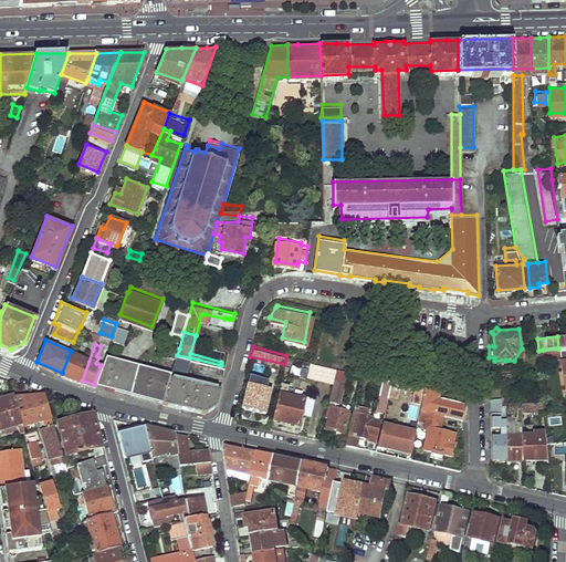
[(62,373),(82,381),(93,350),(87,347),(83,356),(71,351),(62,373)]
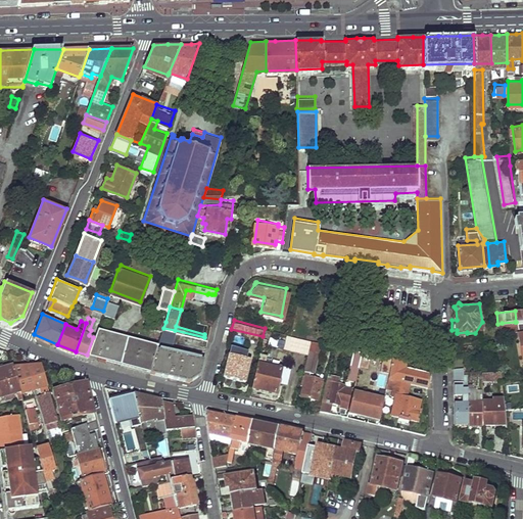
[(165,322),(158,321),(156,322),(154,327),(163,329),(163,328),(165,322)]
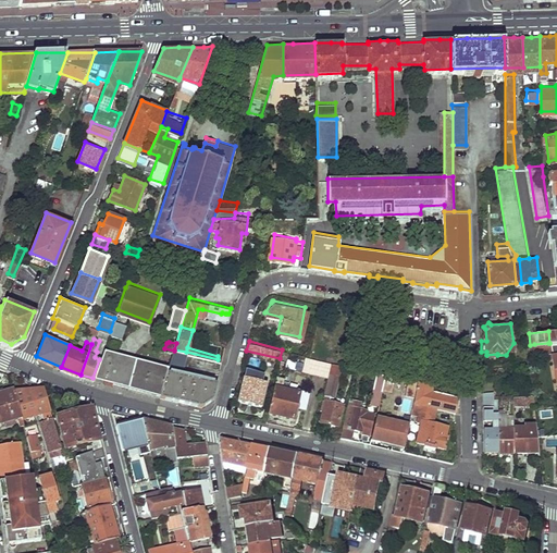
[(552,351),(552,355),(556,383),(556,342),(551,343),(549,344),(548,344),(548,343),(534,344),(530,345),(531,354),(552,351)]
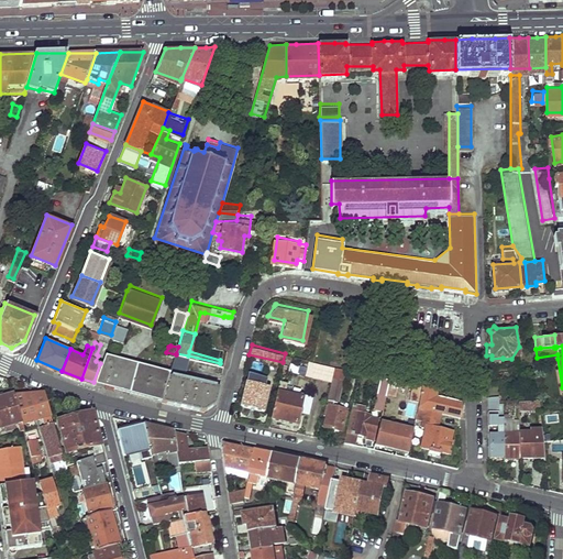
[(94,382),(163,398),(170,374),(170,370),(106,352),(100,363),(94,382)]
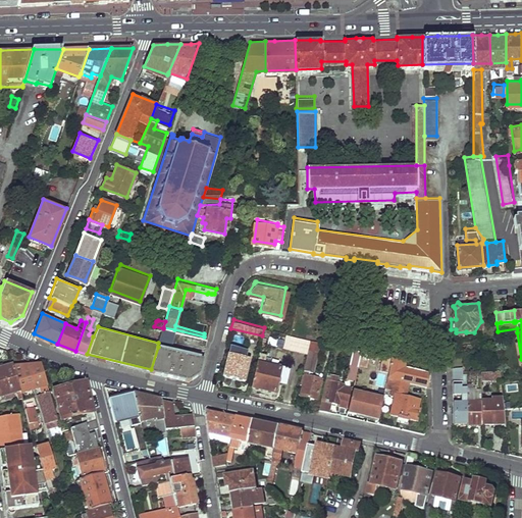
[(163,328),(160,339),(171,342),(174,329),(163,327),(163,328)]
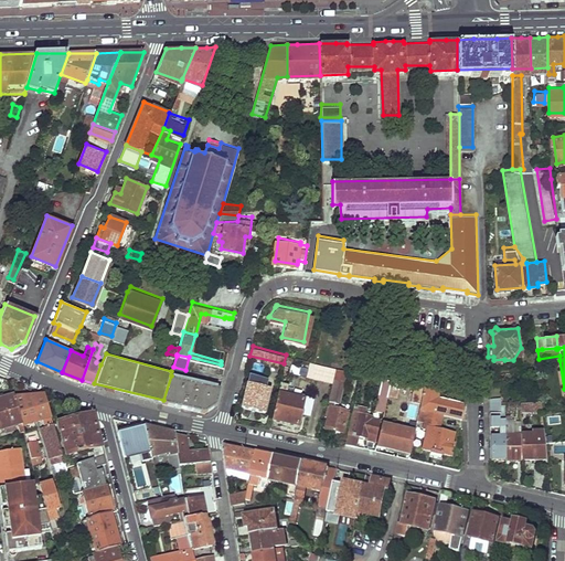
[(315,361),(312,373),(333,378),(337,366),(315,361)]
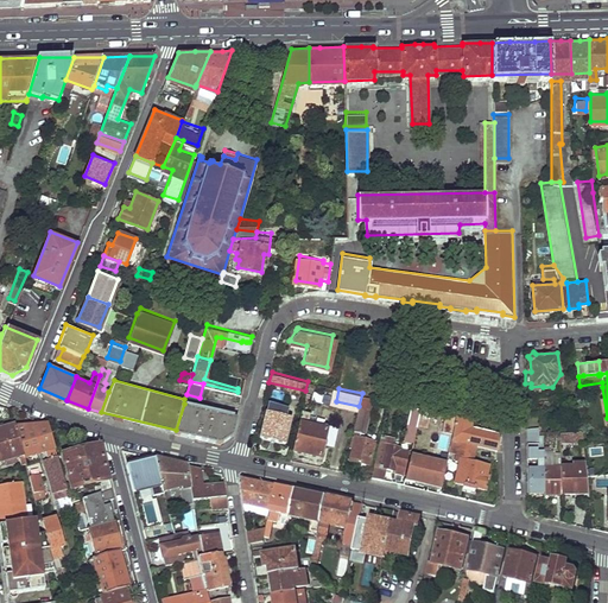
[(365,430),(373,395),(362,393),(359,406),(349,445),(353,446),(350,457),(369,461),(371,454),(373,455),(375,440),(368,439),(369,437),(361,436),(362,430),(365,430)]
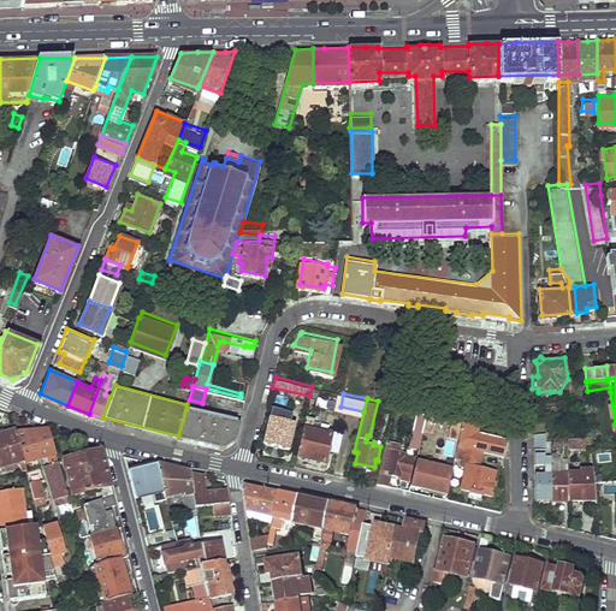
[(272,407),(264,440),(288,446),(294,420),(288,419),(289,410),(272,407)]
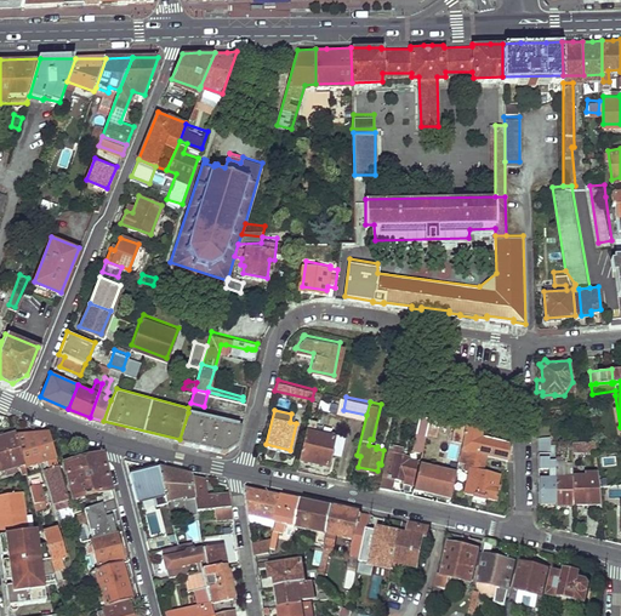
[(188,412),(180,439),(224,450),(239,441),(243,426),(188,412)]
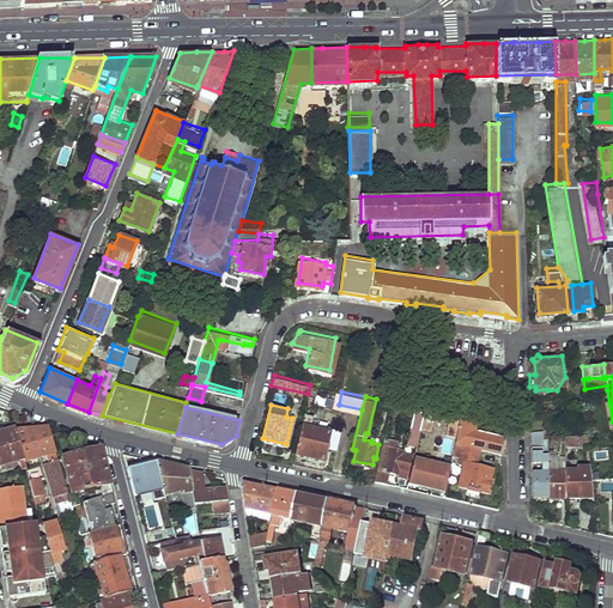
[(404,450),(404,447),(396,445),(398,438),(386,436),(376,480),(388,482),(390,470),(399,473),(401,473),(401,475),(407,476),(412,453),(416,453),(423,426),(425,409),(416,407),(411,427),(414,429),(410,450),(404,450)]
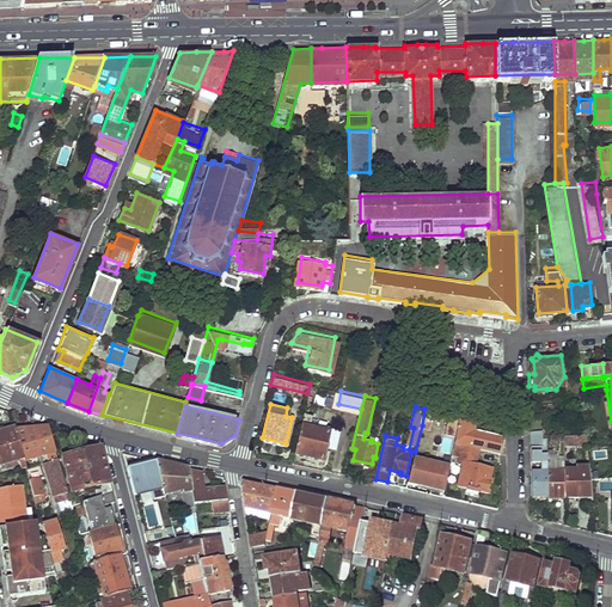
[(424,409),(422,425),(432,428),(435,411),(424,409)]
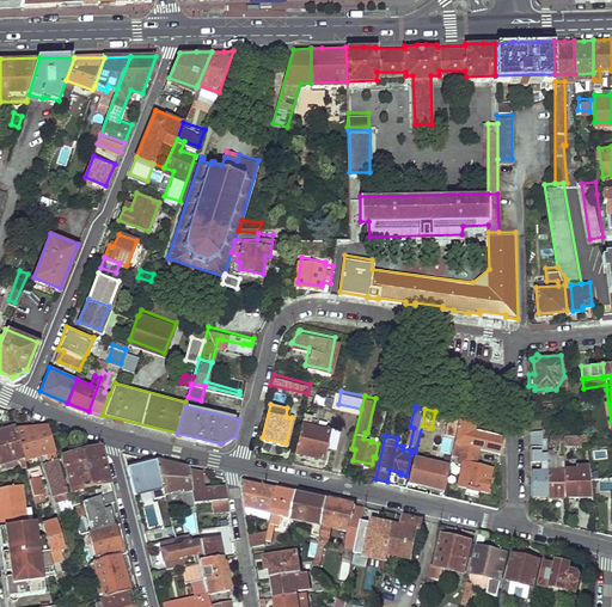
[(304,411),(294,451),(322,458),(328,429),(310,424),(312,414),(304,411)]
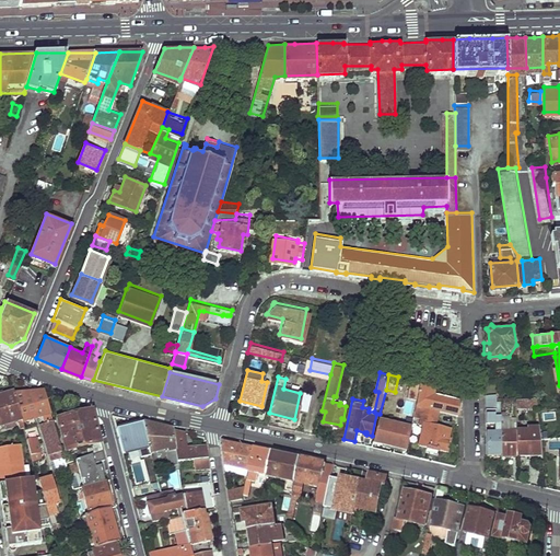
[(411,395),(409,407),(415,408),(416,403),(420,382),(411,380),(409,394),(411,395)]
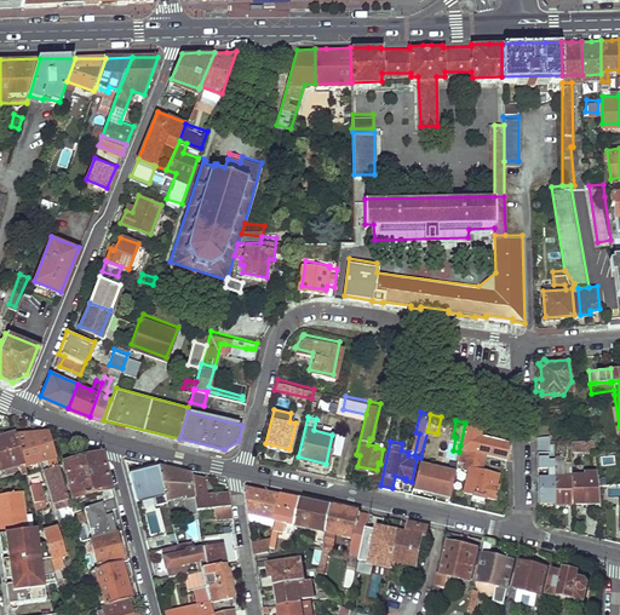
[(465,423),(460,446),(483,453),(487,453),(507,459),(507,442),(480,435),(481,426),(465,423)]
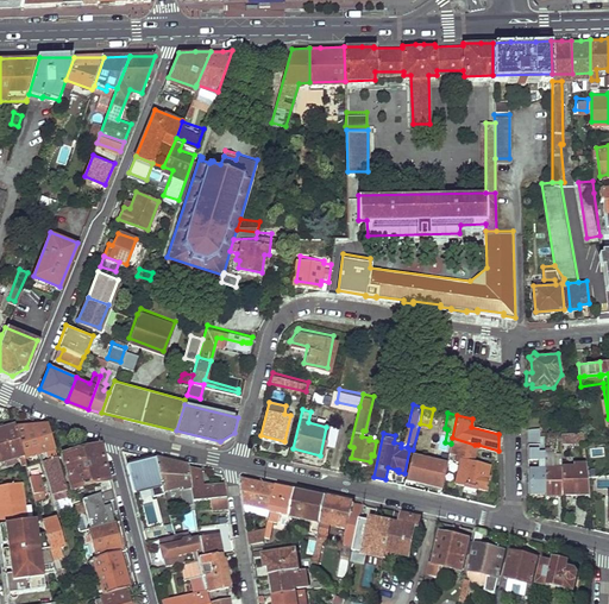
[(0,425),(0,460),(14,455),(19,454),(20,457),(19,457),(22,463),(25,461),(24,455),(23,453),(14,423),(13,421),(0,425)]
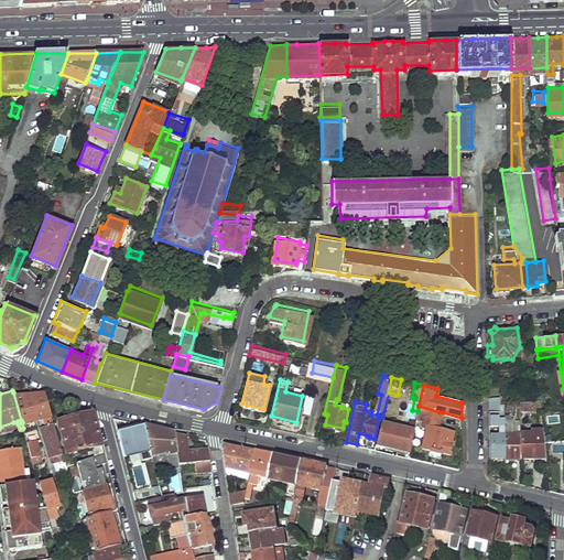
[(39,418),(52,461),(56,460),(64,458),(44,390),(30,391),(39,418)]
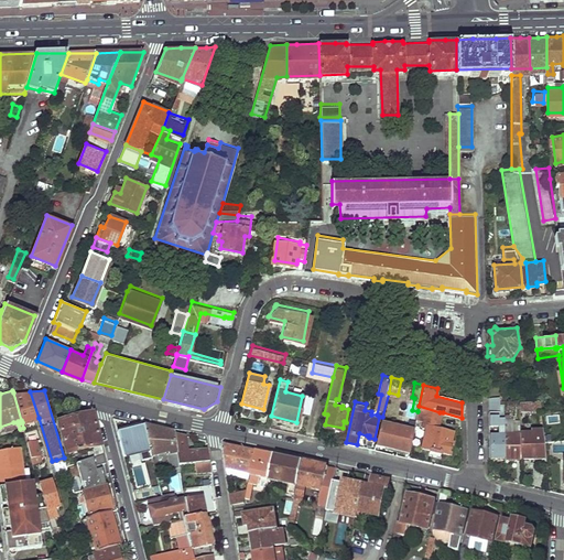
[(21,420),(22,422),(39,418),(30,391),(13,392),(21,420)]
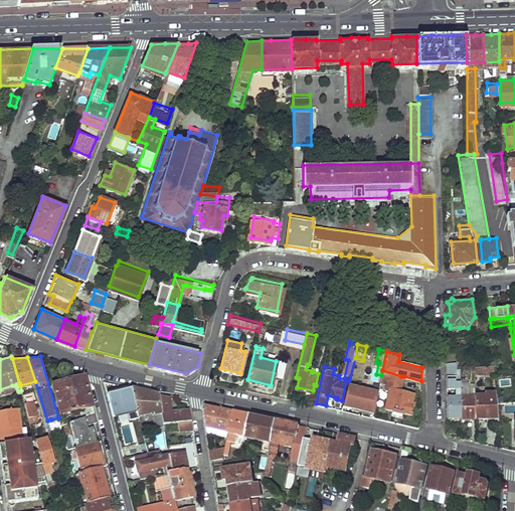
[(446,364),(447,417),(462,416),(462,393),(458,394),(457,363),(446,364)]
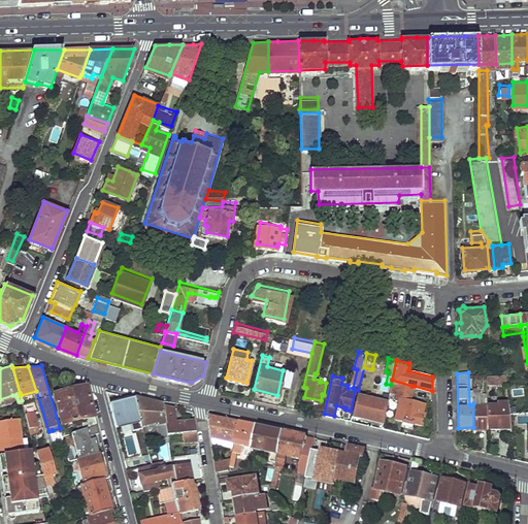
[(487,373),(488,390),(493,390),(492,382),(507,381),(507,372),(487,373)]
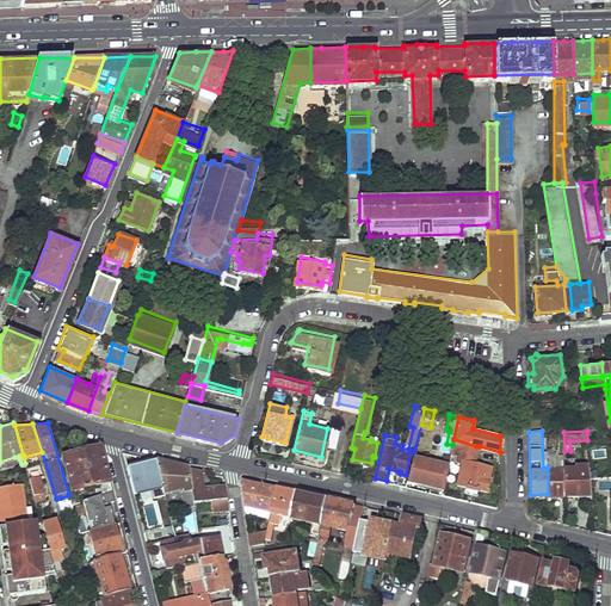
[(476,464),(477,455),(475,453),(476,446),(454,439),(452,445),(451,450),(458,452),(457,458),(462,459),(457,481),(487,489),(488,488),(491,477),(488,476),(491,468),(476,464)]
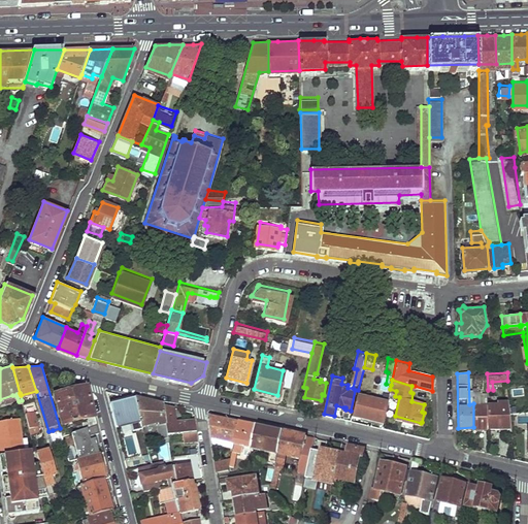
[(83,419),(85,426),(96,422),(87,385),(55,392),(63,424),(83,419)]
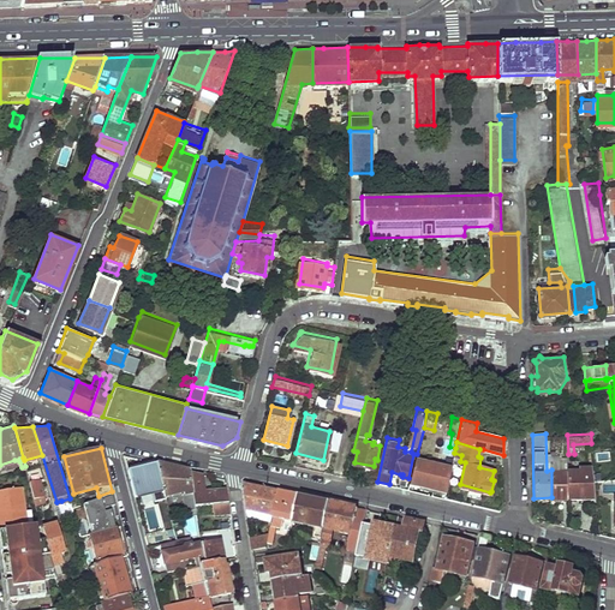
[(551,449),(551,470),(551,497),(568,496),(568,470),(560,470),(560,455),(560,453),(557,453),(557,449),(551,449)]
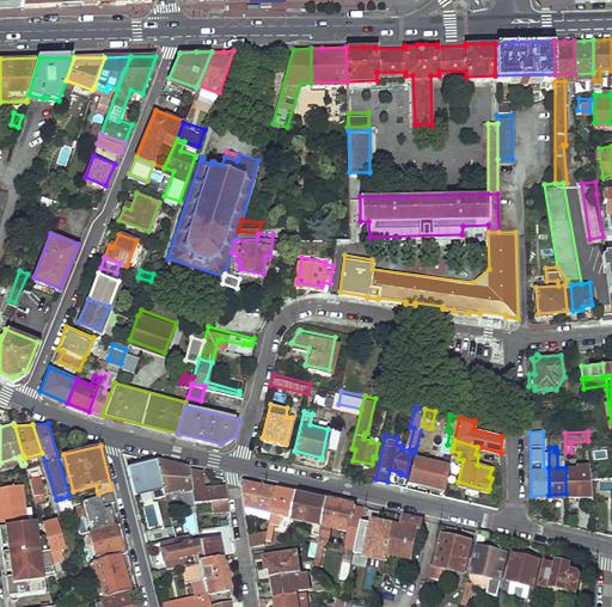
[(414,457),(409,480),(445,488),(450,464),(414,457)]
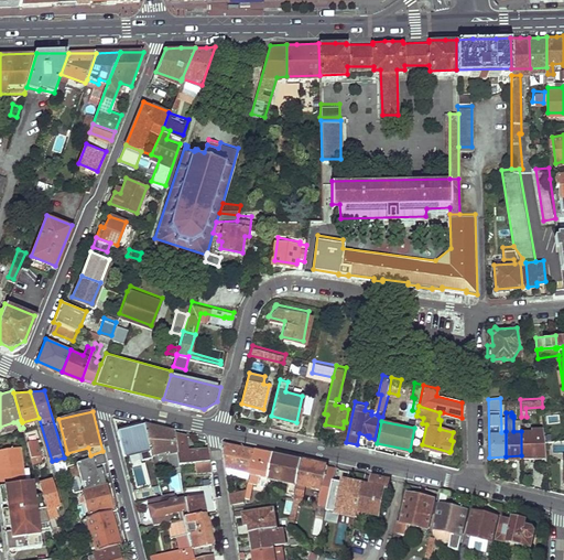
[(13,422),(0,427),(0,432),(1,435),(15,430),(13,422)]
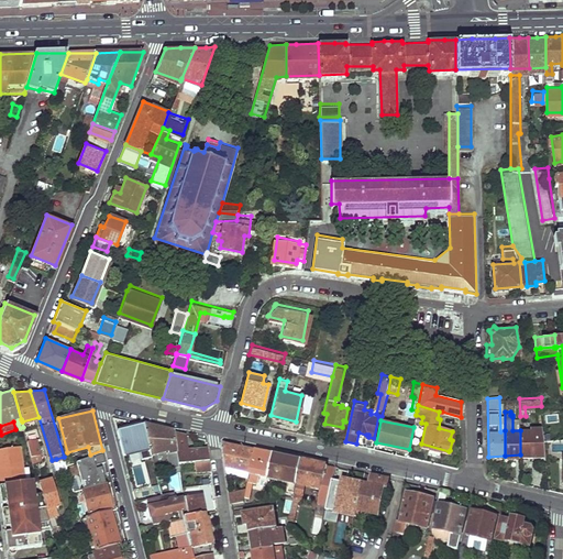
[(142,423),(151,453),(168,449),(168,451),(167,452),(170,467),(179,463),(174,429),(142,422),(142,423)]
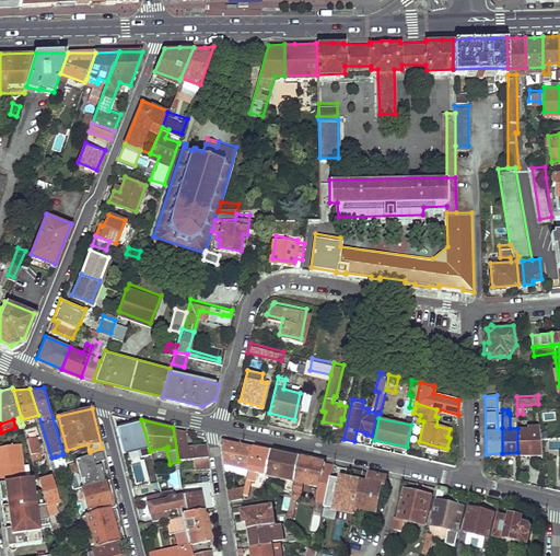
[(117,427),(124,450),(139,448),(141,455),(150,453),(150,451),(141,420),(117,427)]
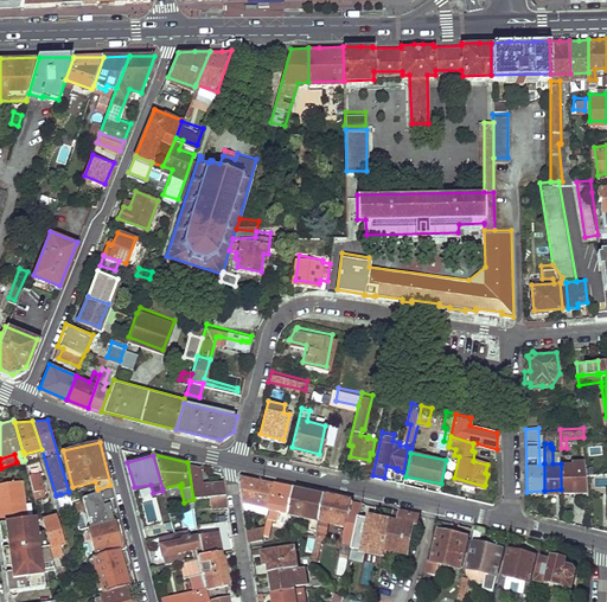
[(561,463),(561,490),(586,488),(583,459),(575,459),(575,462),(561,463)]
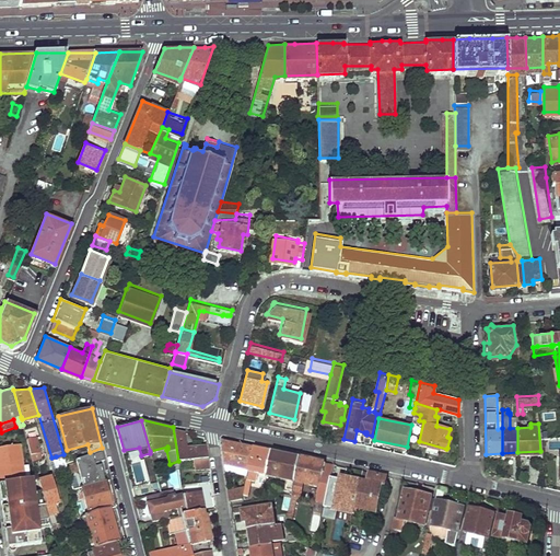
[(178,461),(178,463),(184,462),(183,459),(194,458),(196,466),(210,465),(207,442),(188,444),(185,429),(173,427),(178,461)]
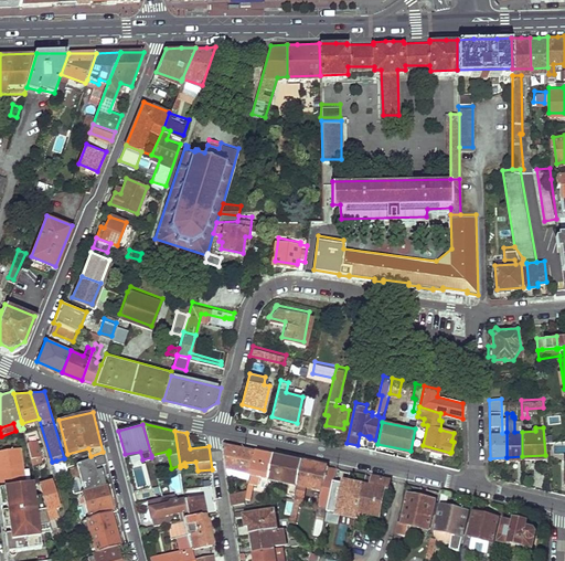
[(36,438),(28,441),(32,456),(42,453),(36,438)]
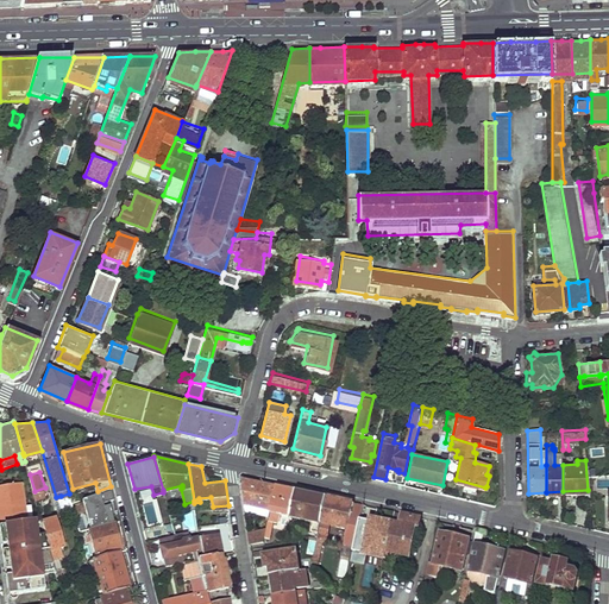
[(244,474),(246,502),(271,509),(277,482),(244,474)]
